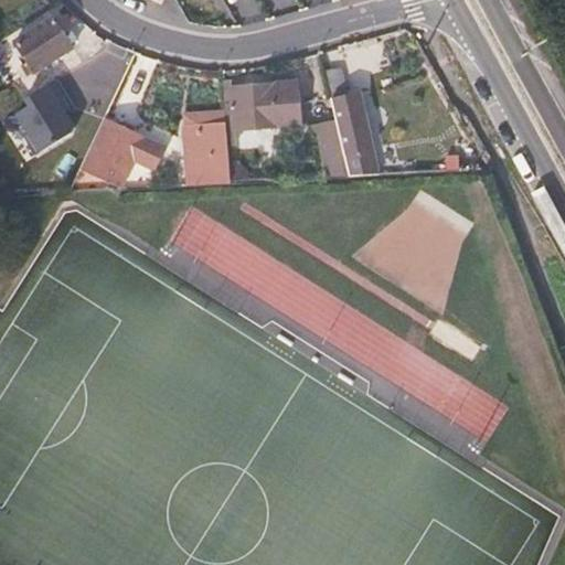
[(35,75),(74,51),(55,18),(16,41),(35,75)]
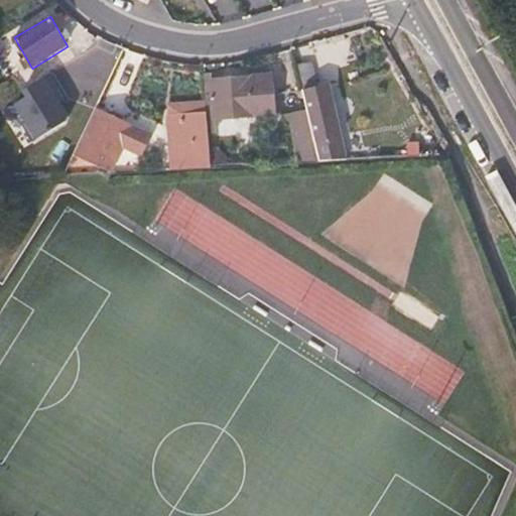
[(340,136),(329,86),(318,88),(309,46),(296,49),(311,120),(319,161),(335,157),(331,138),(340,136)]
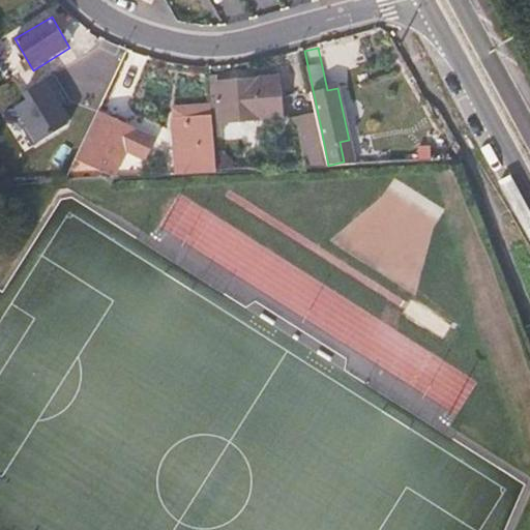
[(283,119),(280,77),(208,82),(209,98),(219,98),(221,123),(283,119)]
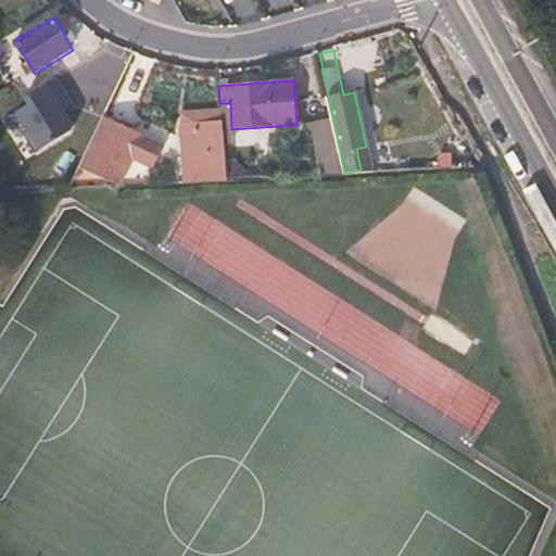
[(34,151),(71,128),(47,90),(10,113),(34,151)]
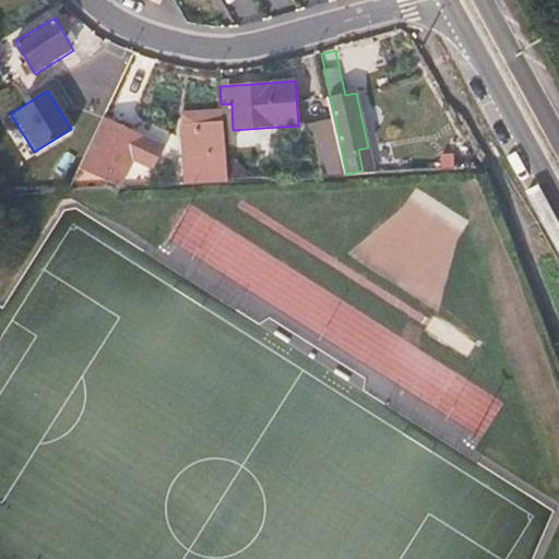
[(129,129),(131,125),(121,119),(119,125),(103,118),(80,167),(120,186),(143,137),(129,129)]
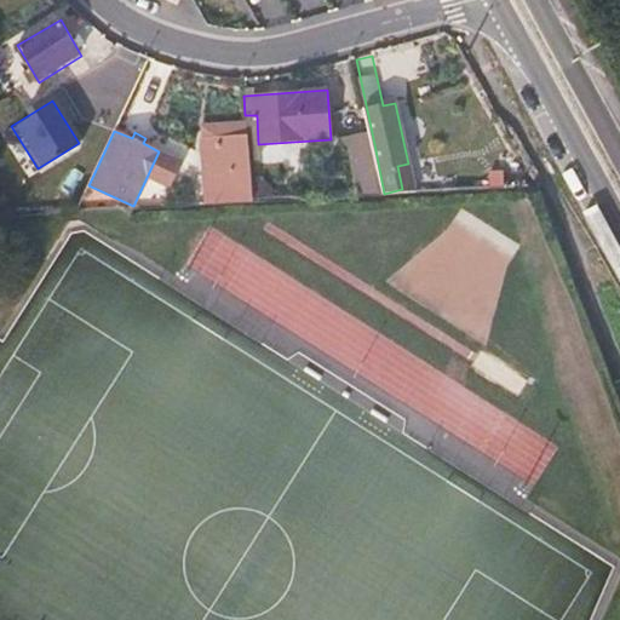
[(220,172),(228,171),(228,182),(214,183),(216,204),(251,201),(247,135),(210,137),(211,154),(219,153),(220,172)]
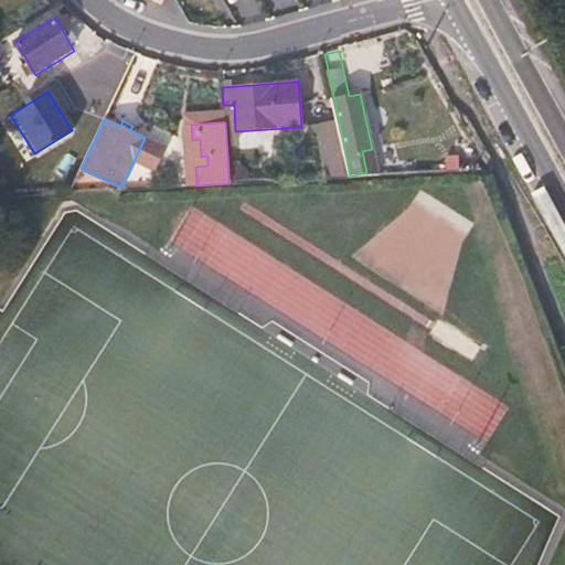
[(350,177),(341,131),(320,137),(323,178),(350,177)]
